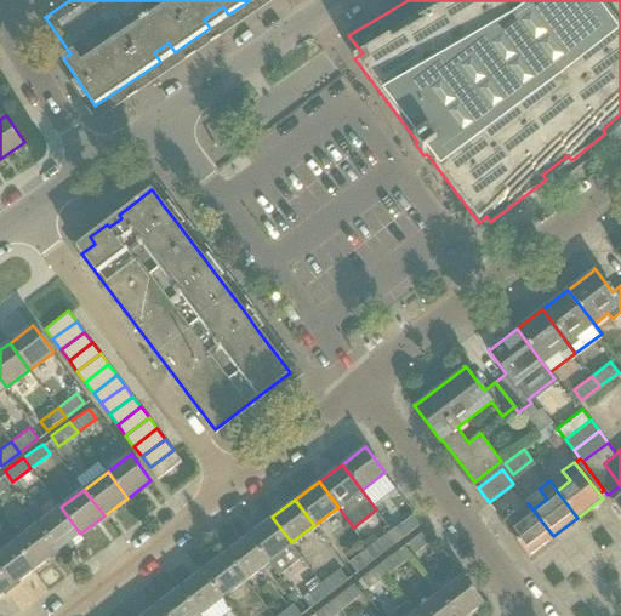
[(553,536),(528,503),(503,523),(528,555),(553,536)]
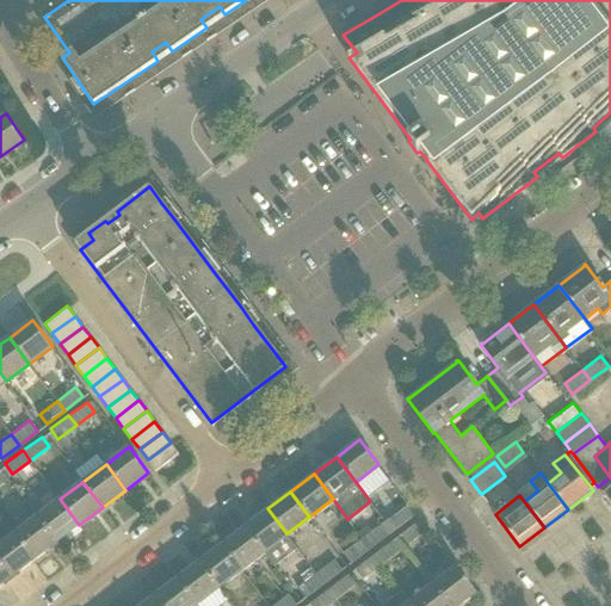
[(60,499),(37,517),(56,542),(79,525),(60,499)]
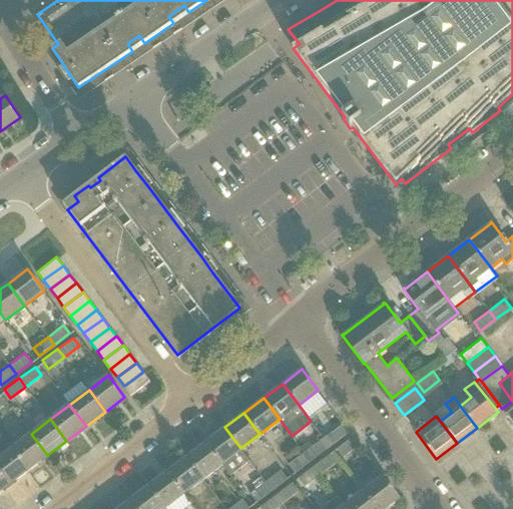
[(349,431),(343,423),(327,434),(333,442),(349,431)]
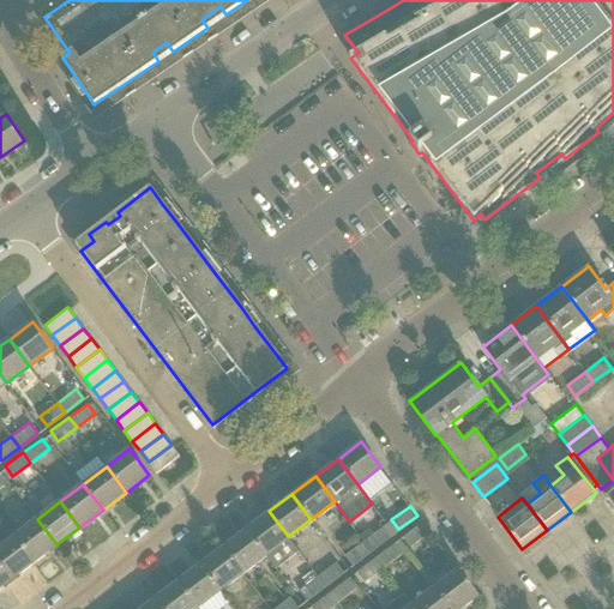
[(269,511),(246,529),(265,554),(288,536),(269,511)]
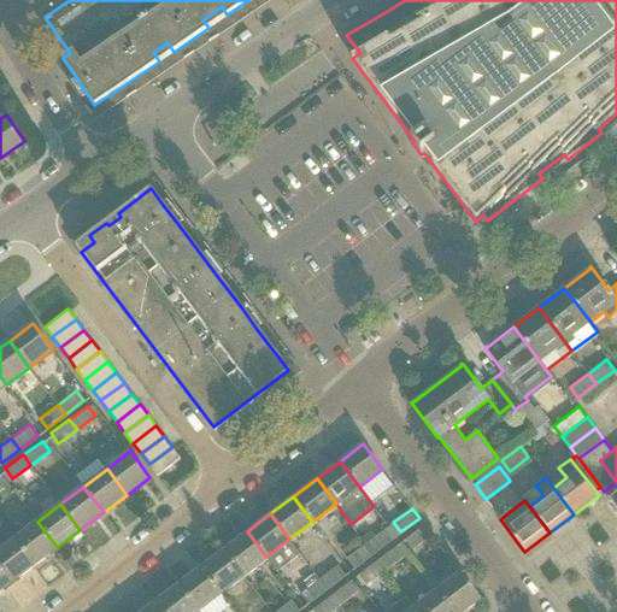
[(37,522),(15,539),(34,565),(57,547),(37,522)]
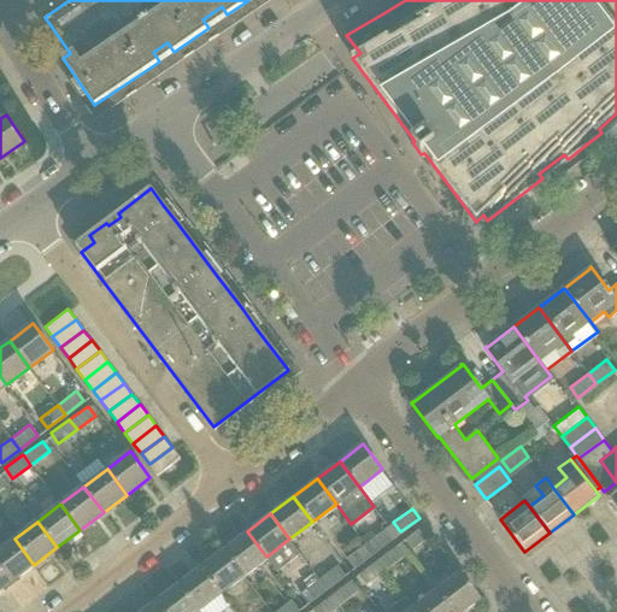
[(423,523),(405,537),(406,537),(413,547),(432,533),(424,524),(423,523)]
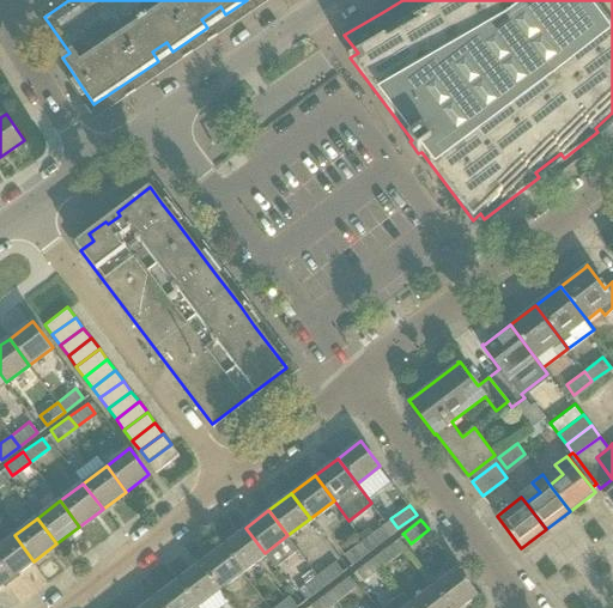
[(368,526),(358,533),(363,539),(370,549),(371,549),(393,534),(384,523),(372,532),(368,526)]
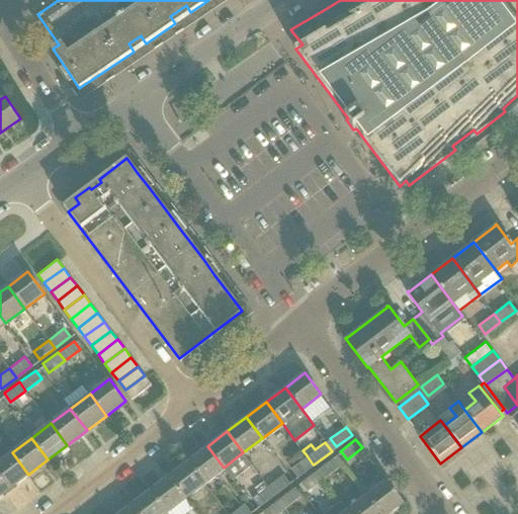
[(207,446),(188,460),(204,482),(224,467),(207,446)]
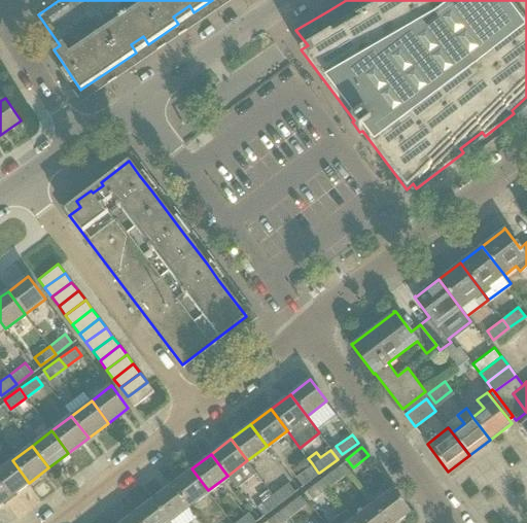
[(12,460),(0,469),(0,485),(9,497),(29,483),(12,460)]
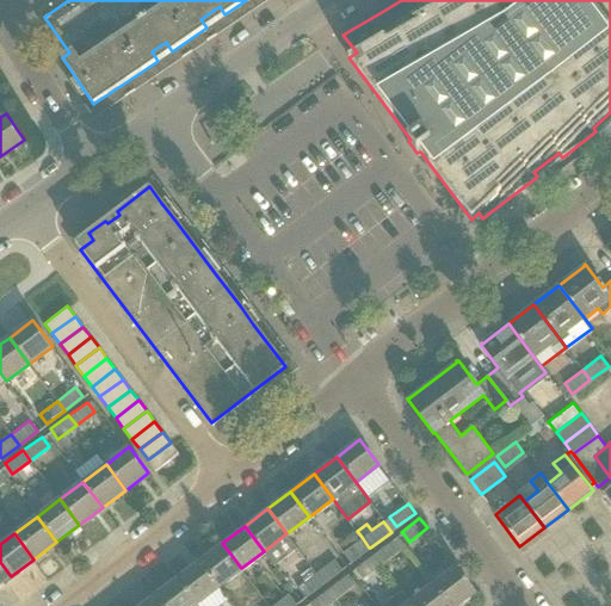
[(362,537),(344,551),(351,561),(369,548),(362,537)]
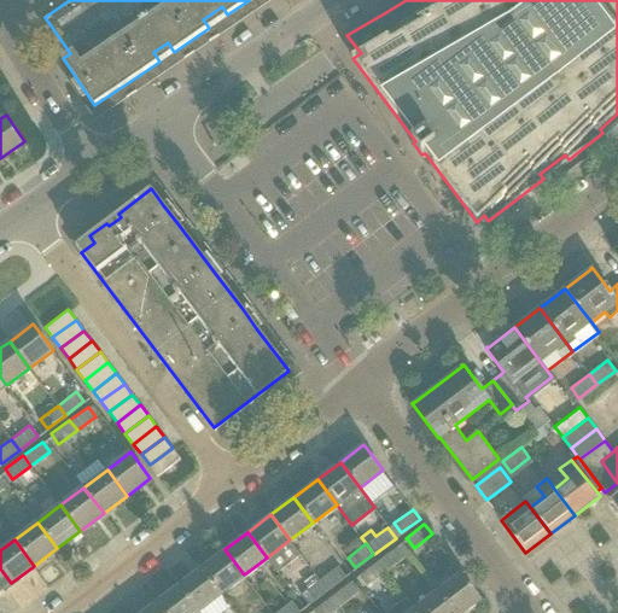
[(397,544),(378,560),(385,568),(404,554),(397,544)]
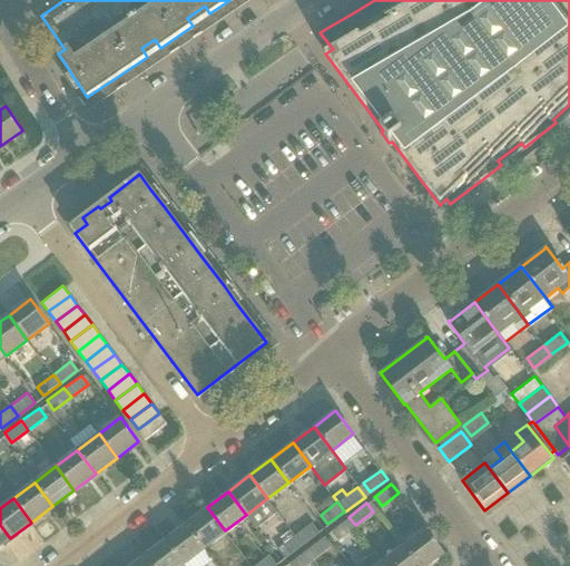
[(207,507),(186,524),(204,547),(225,530),(207,507)]
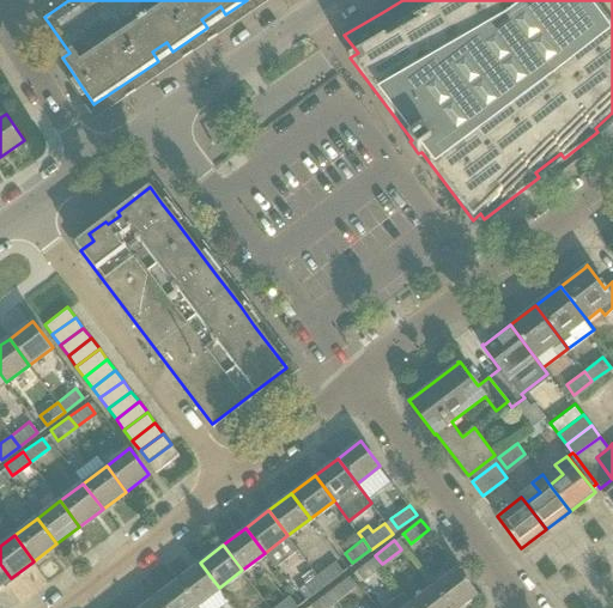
[(375,555),(357,569),(364,578),(382,564),(375,555)]
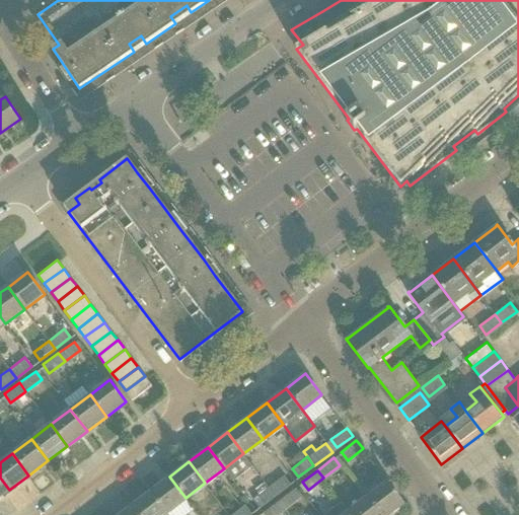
[(283,474),(269,486),(269,487),(275,495),(290,483),(284,475),(283,474)]
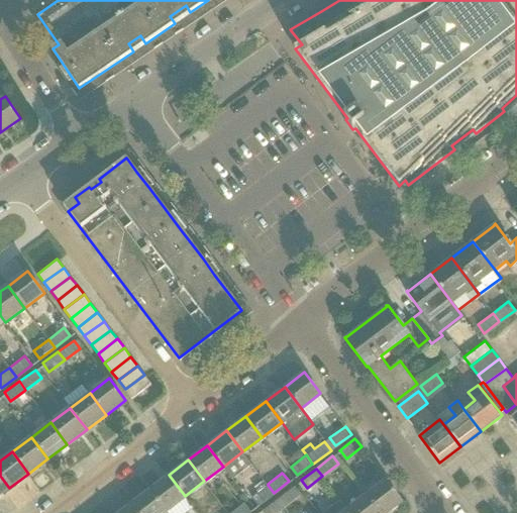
[(169,475),(149,489),(166,510),(168,512),(183,512),(193,506),(185,496),(169,475)]
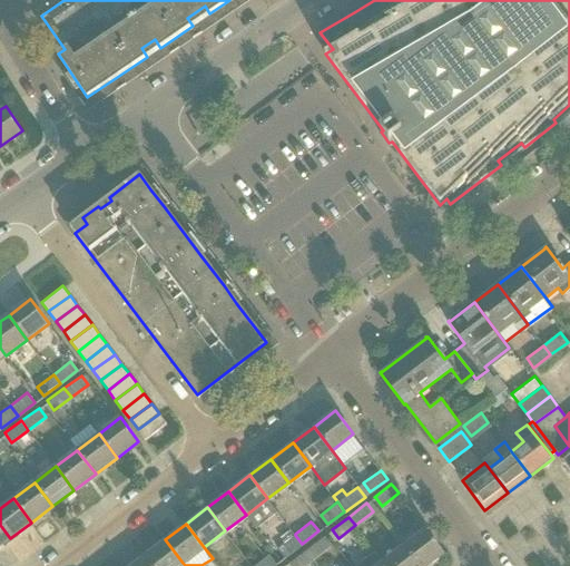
[(0,525),(0,546),(10,538),(0,525)]
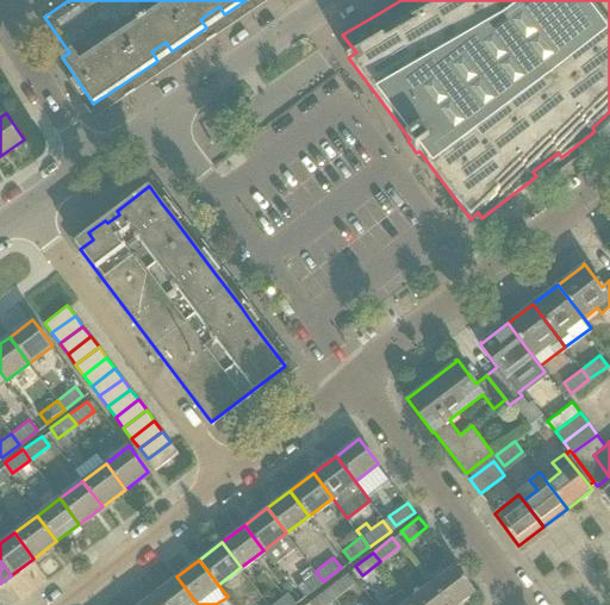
[(455,566),(433,584),(448,604),(456,604),(475,591),(455,566)]
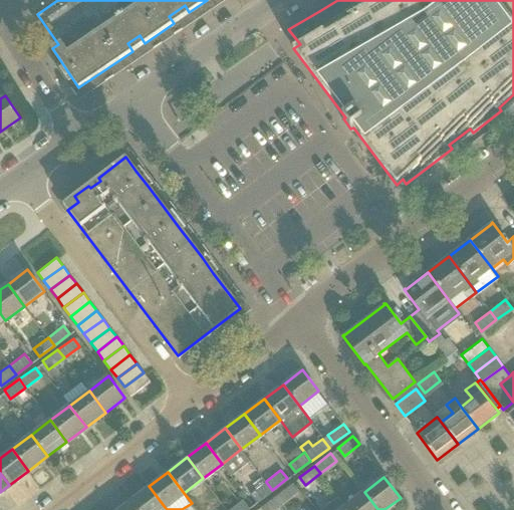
[(266,481),(250,493),(251,494),(256,501),(272,490),(266,482),(266,481)]
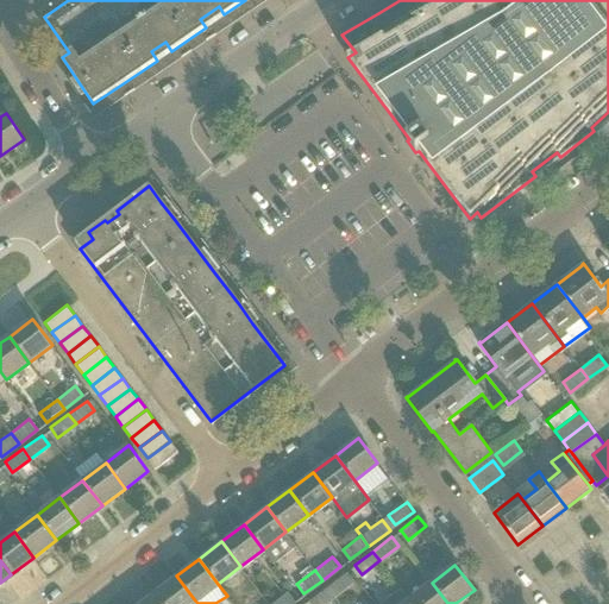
[(346,572),(327,586),(333,595),(352,580),(346,572)]
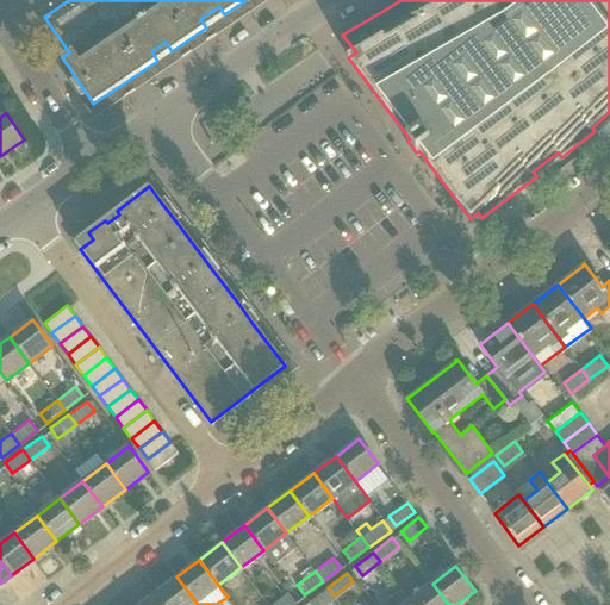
[(176,577),(154,594),(161,604),(191,604),(195,602),(176,577)]
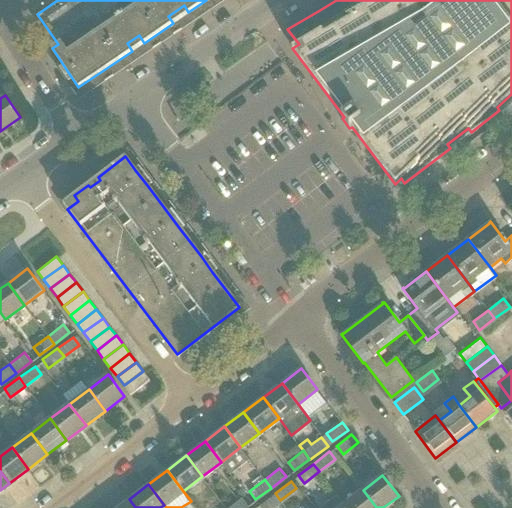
[(376,507),(363,490),(343,504),(346,507),(376,507)]
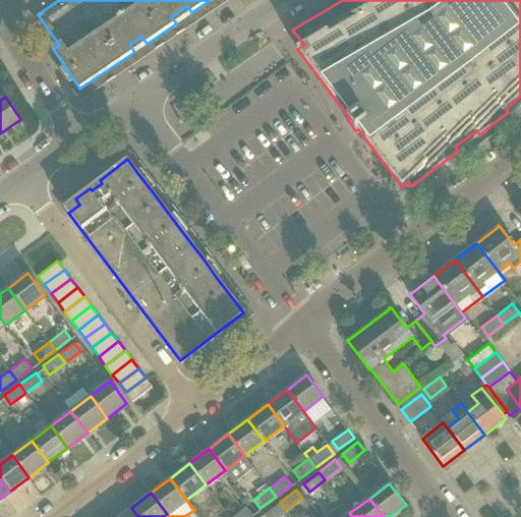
[(280,502),(264,513),(267,516),(275,516),(285,509),(280,502)]
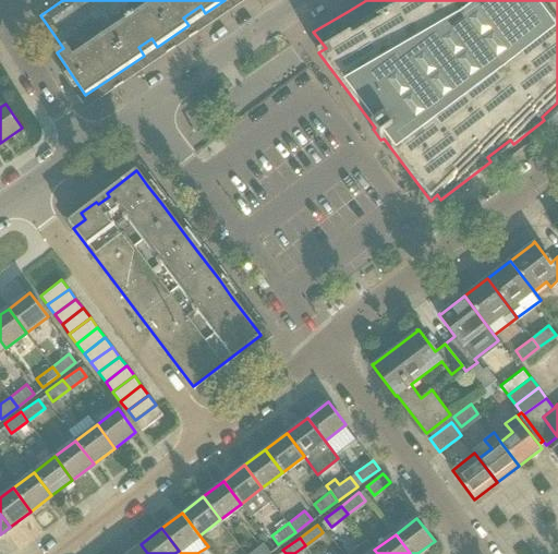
[(366,539),(346,553),(377,553),(374,550),(366,539)]
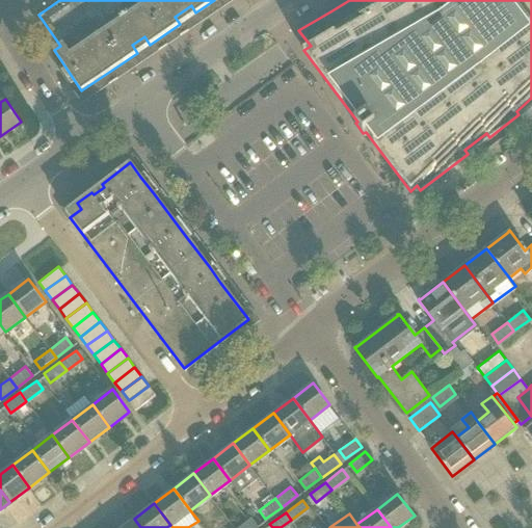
[(250,517),(235,527),(254,527),(258,525),(251,518),(250,517)]
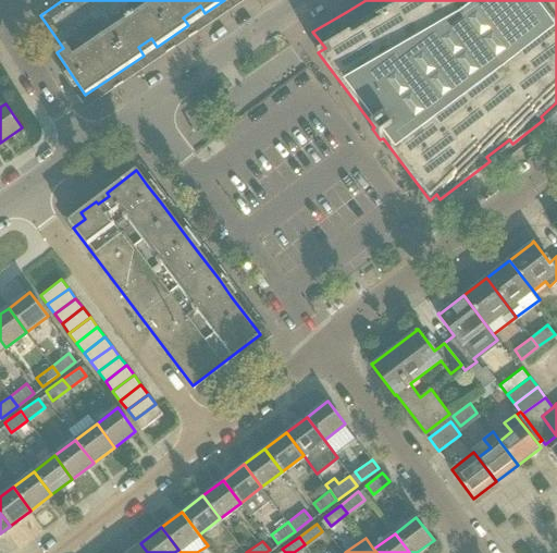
[(147,552),(140,543),(126,552),(147,552)]
